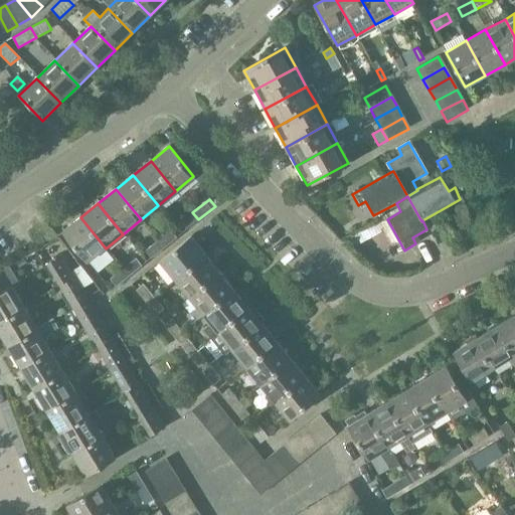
[(192,212),(180,222),(185,229),(198,219),(192,212)]
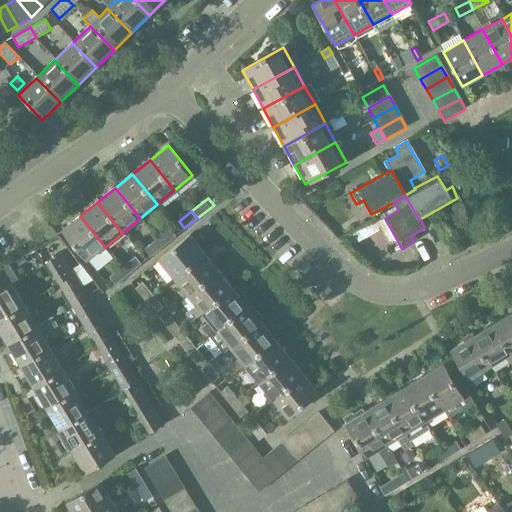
[(105,247),(80,216),(62,231),(87,261),(105,247)]
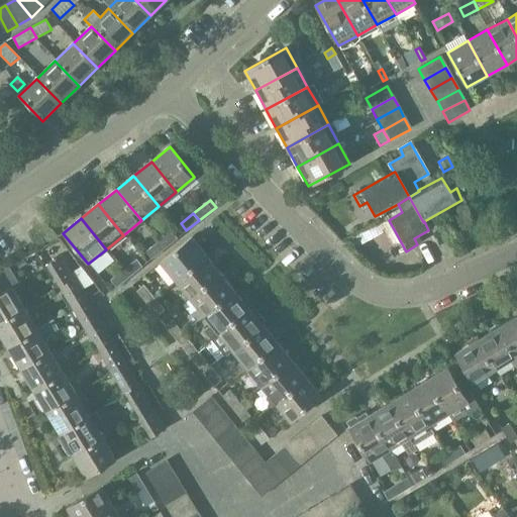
[(173,230),(160,241),(166,248),(179,238),(173,230)]
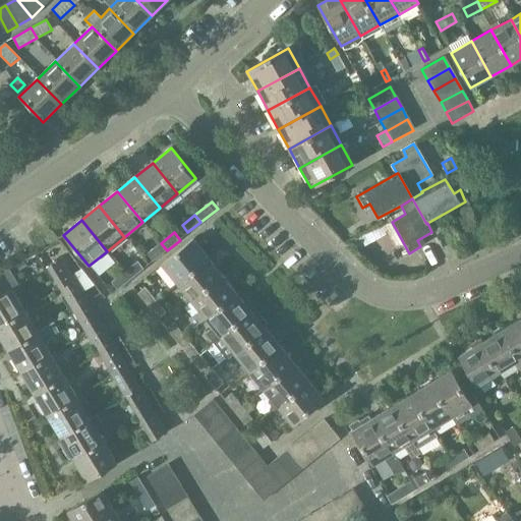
[(162,266),(177,284),(208,258),(193,240),(162,266)]
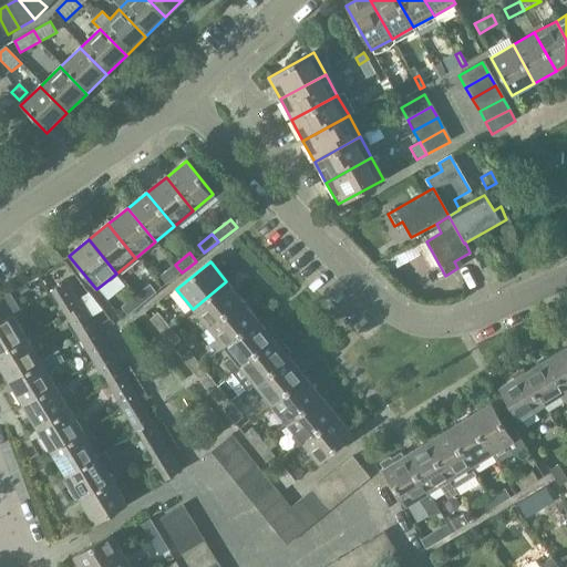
[(182,272),(175,265),(160,276),(166,284),(182,272)]
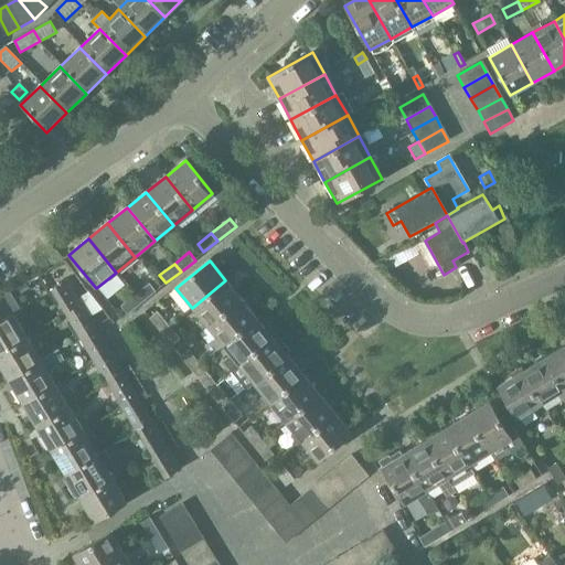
[(225,280),(192,308),(201,320),(196,323),(203,331),(208,328),(241,300),(225,280)]
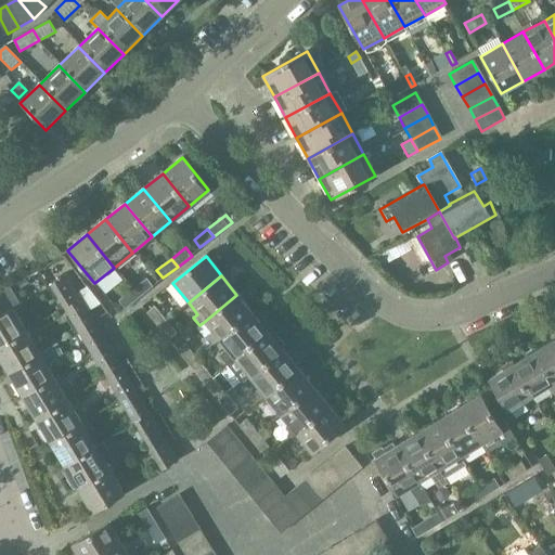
[(49,285),(64,309),(79,299),(65,276),(49,285)]
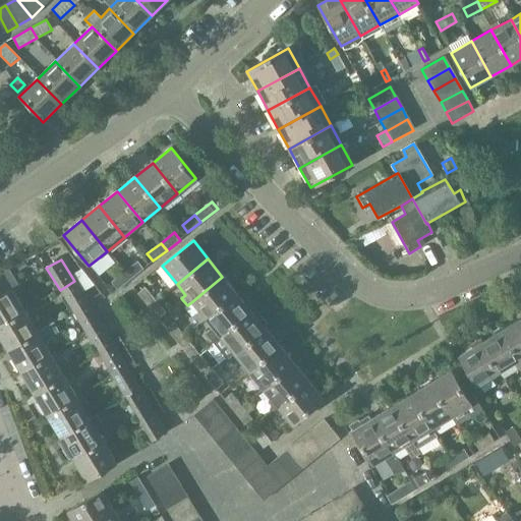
[(138,261),(123,273),(129,280),(145,268),(138,261)]
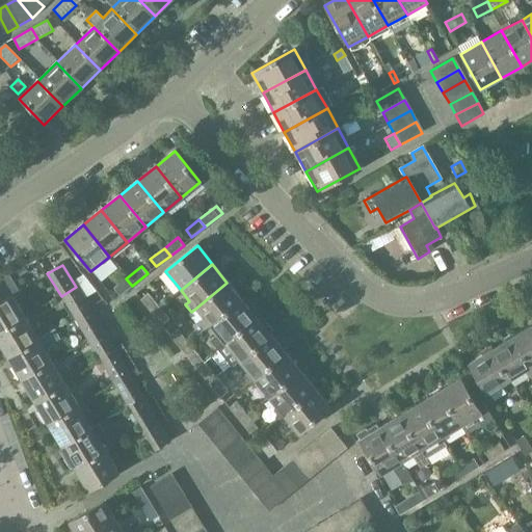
[(0,283),(0,334),(24,319),(10,296),(20,291),(11,276),(2,282),(0,283)]
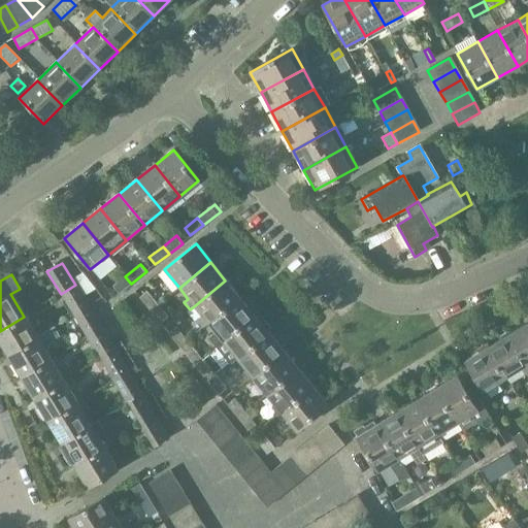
[(131,284),(125,276),(113,286),(120,293),(131,284)]
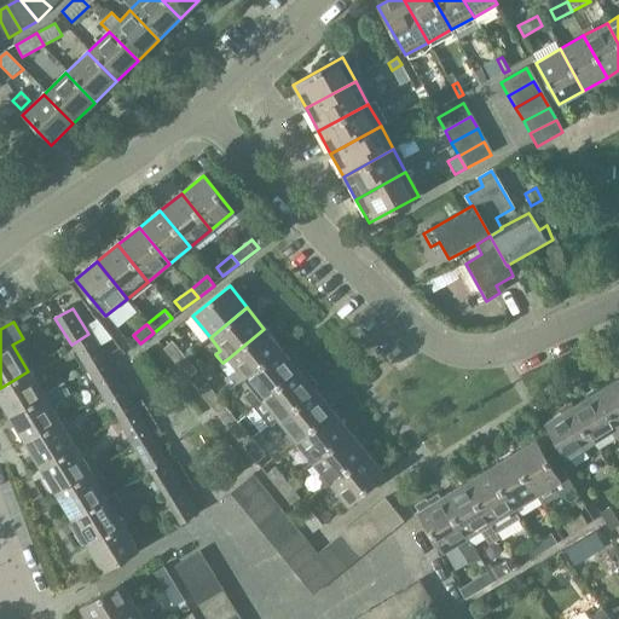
[(238,385),(244,380),(282,350),(264,329),(227,359),(236,370),(231,375),(238,385)]
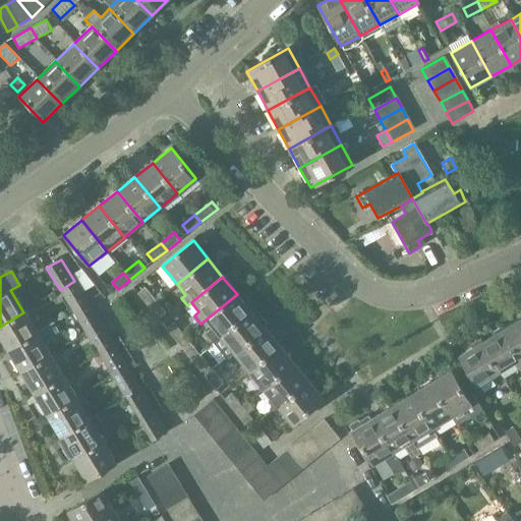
[(60,290),(73,312),(88,303),(74,281),(60,290)]
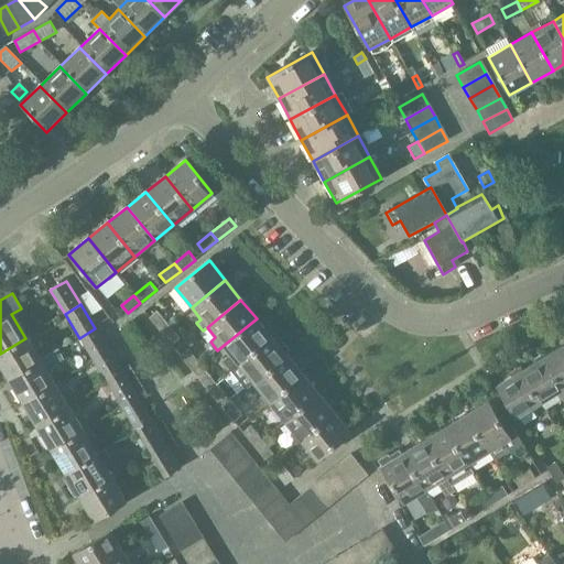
[(150,317),(160,329),(169,323),(158,311),(150,317)]
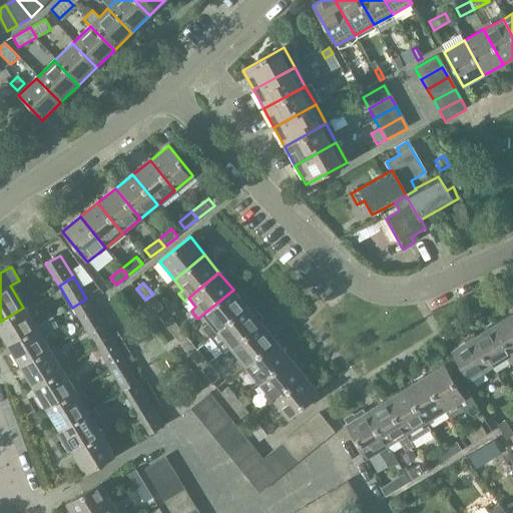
[(233,290),(202,315),(209,324),(203,329),(210,338),(250,305),(236,287),(233,290)]
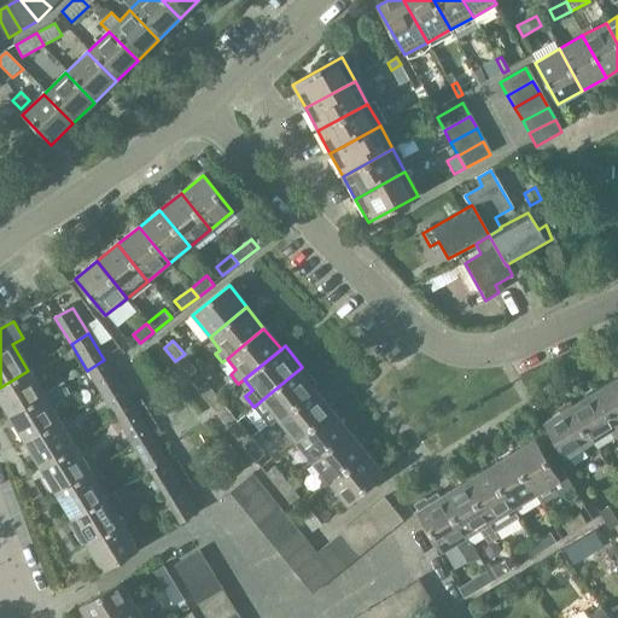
[(185,354),(175,361),(188,378),(198,371),(185,354)]
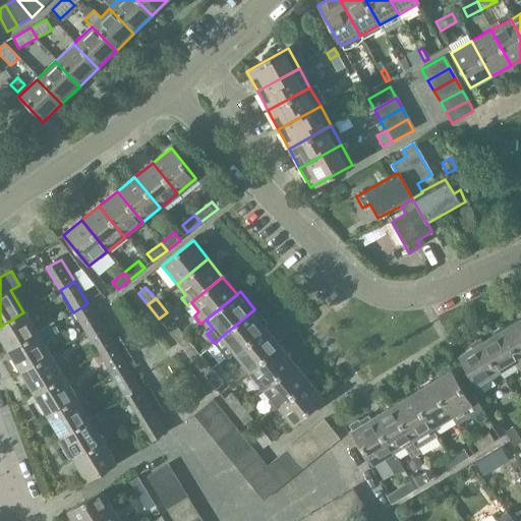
[(73,312),(87,334),(101,325),(88,303),(73,312)]
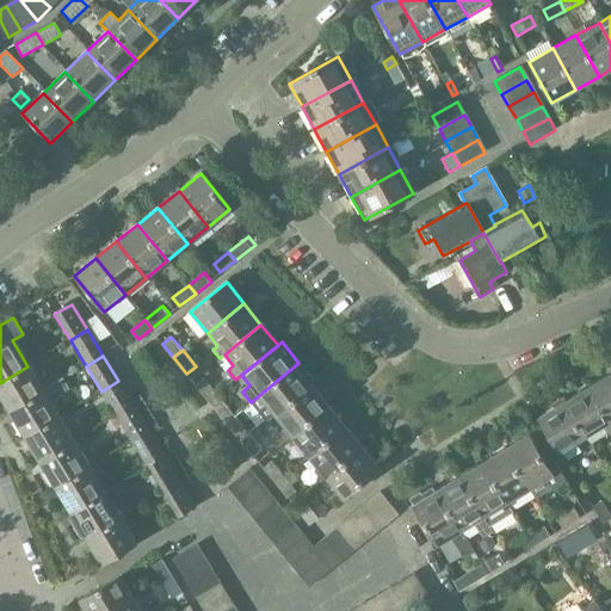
[(298,363),(251,402),(267,423),(275,417),(312,387),(315,383),(298,363)]
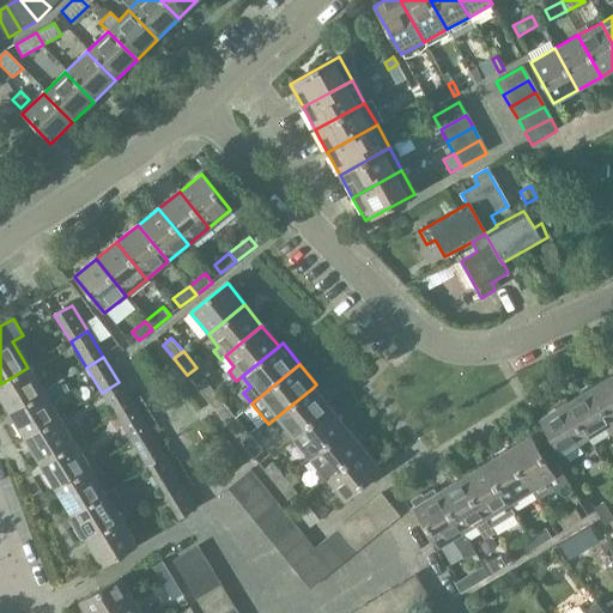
[(0,384),(0,400),(8,414),(43,393),(28,368),(0,384)]
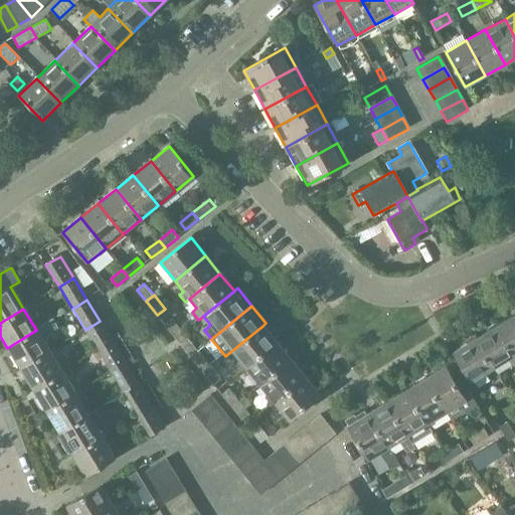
[(514,316),(497,327),(514,356),(514,355),(514,316)]
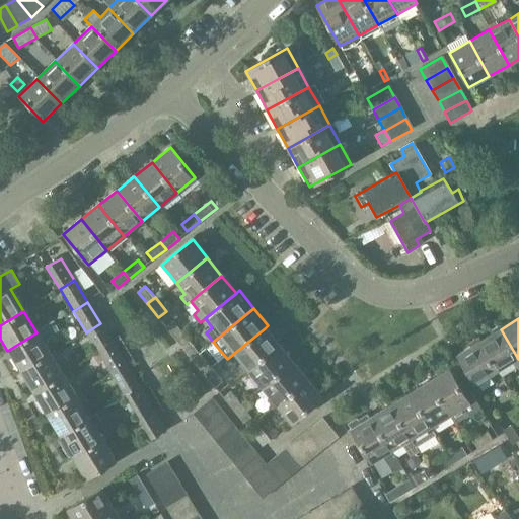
[(166,327),(174,338),(182,331),(173,320),(166,327)]
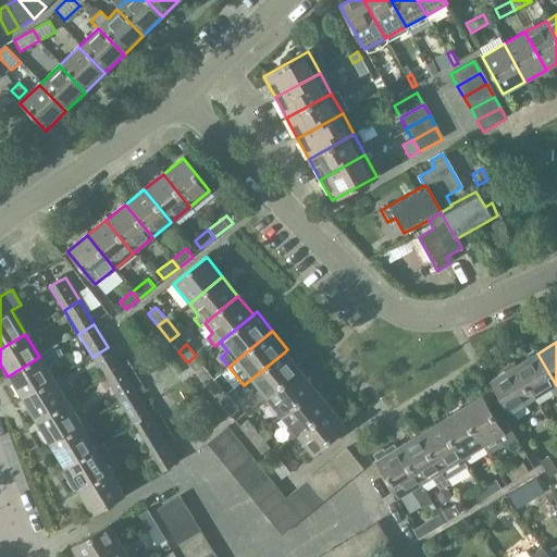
[(93,357),(107,380),(122,370),(108,347),(93,357)]
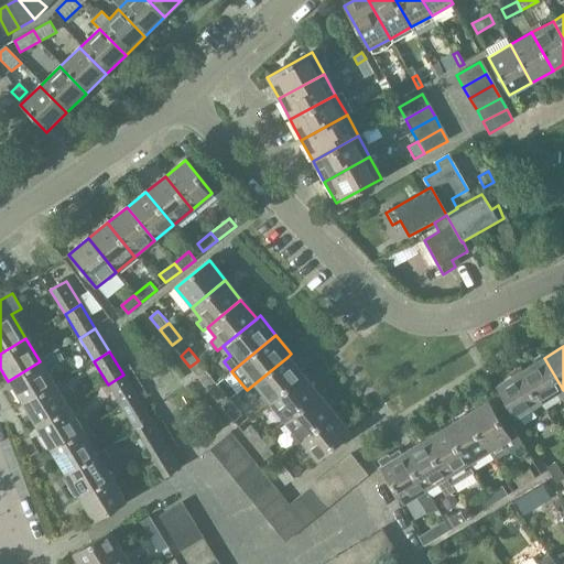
[(288,357),(253,384),(262,394),(259,398),(267,405),(269,403),(303,376),(288,357)]
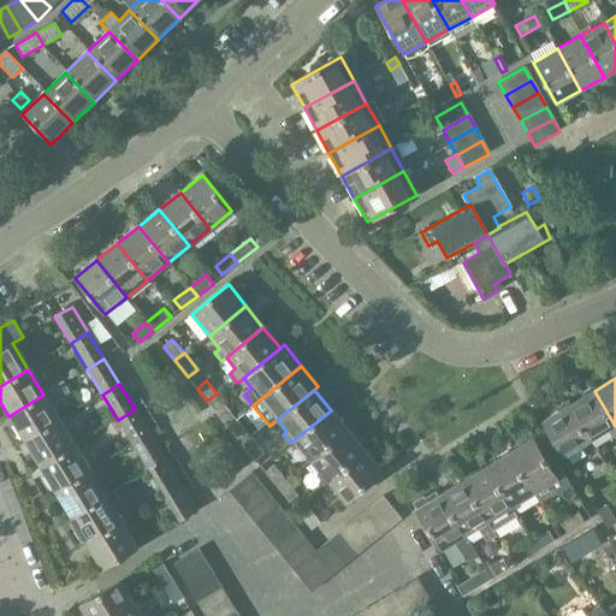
[(594,391),(569,407),(590,442),(615,426),(594,391)]
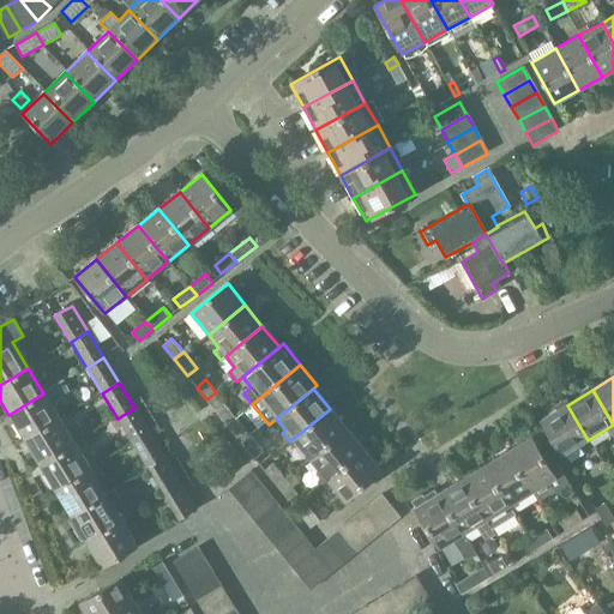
[(206,399),(226,422),(235,415),(216,392),(206,399)]
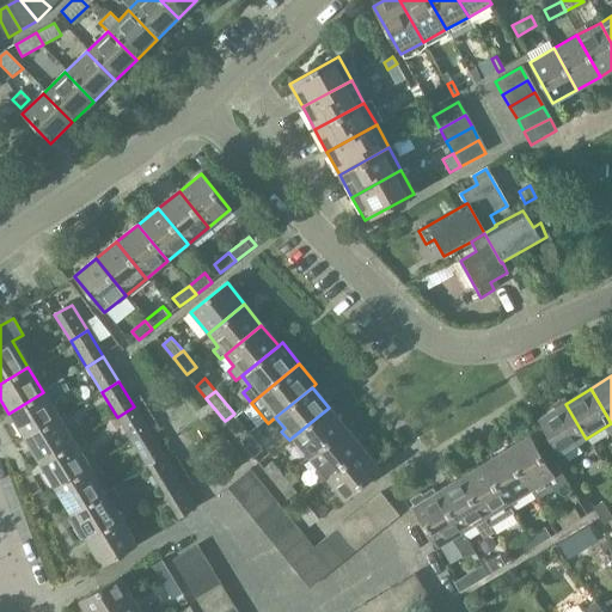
[(8,414),(24,439),(59,417),(43,392),(8,414)]
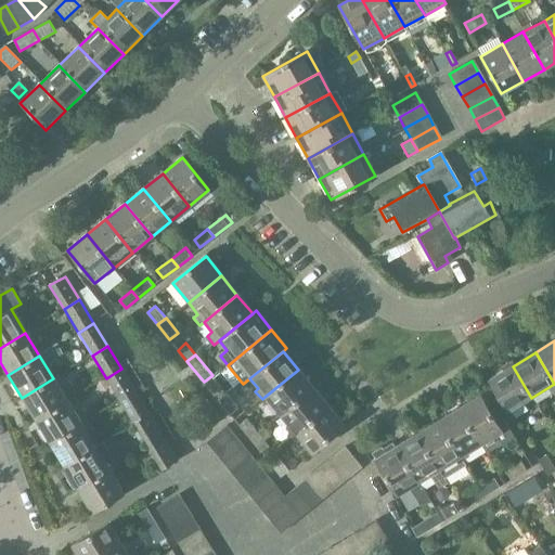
[(531,398),(513,366),(489,381),(507,412),(531,398)]
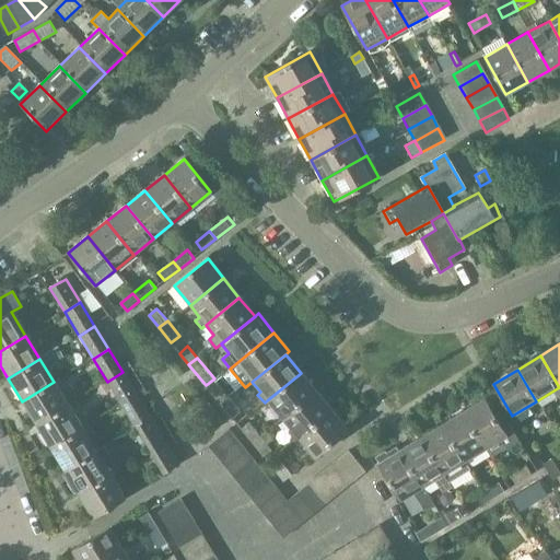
[(107,382),(120,405),(137,395),(123,372),(107,382)]
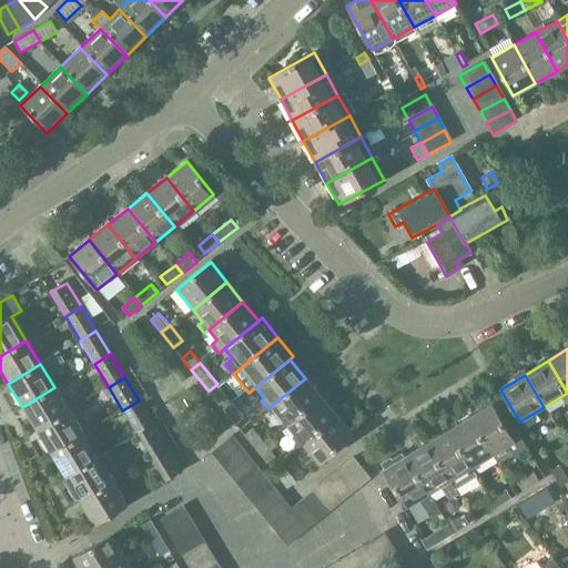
[(271,406),(287,425),(321,397),(305,378),(271,406)]
